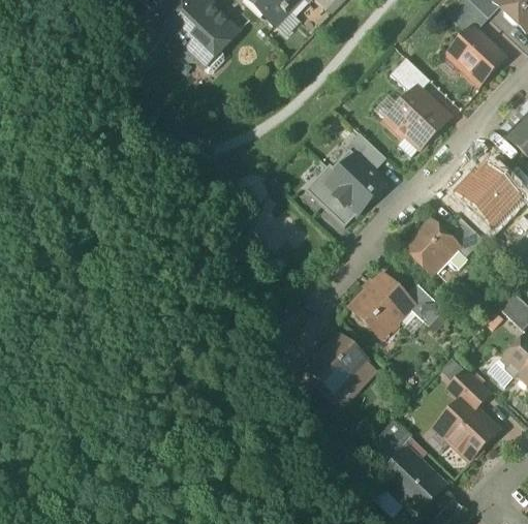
[(183,0),(165,20),(160,25),(168,33),(173,37),(173,43),(178,48),(183,48),(200,64),(217,48),(221,52),(239,32),(206,0),(183,0)]
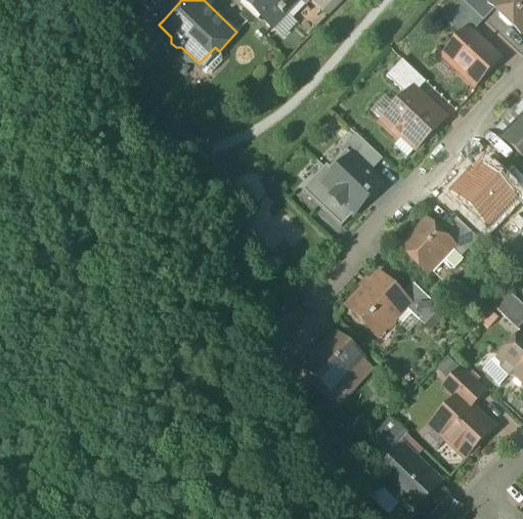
[(246,0),(273,26),(285,13),(286,14),(290,11),(288,9),(297,0),(304,0),(307,3),(310,0),(246,0)]
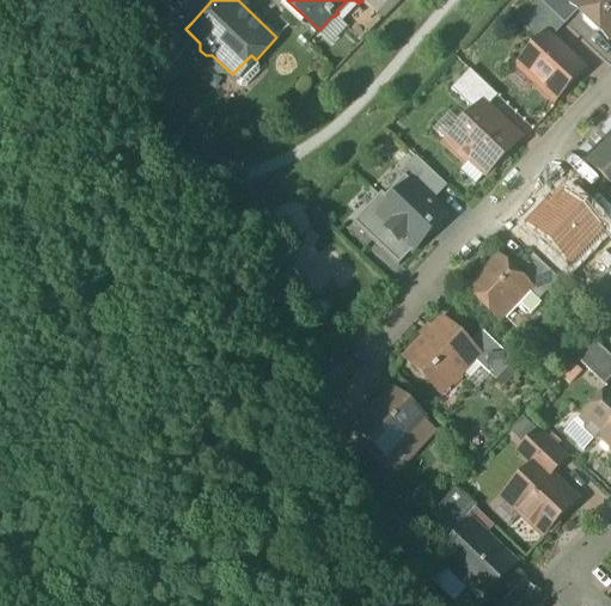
[(367,0),(378,11),(389,0),(367,0)]
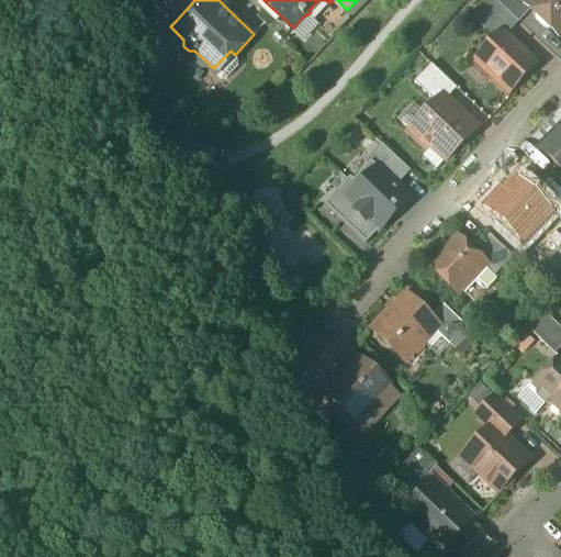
[(518,14),(503,0),(491,0),(477,17),(487,26),(496,17),(507,26),(518,14)]
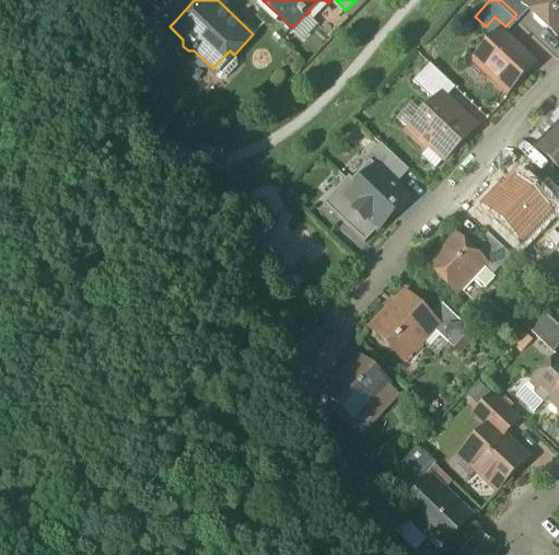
[(528,0),(528,2),(534,8),(535,14),(544,23),(550,23),(558,31),(558,0),(528,0)]
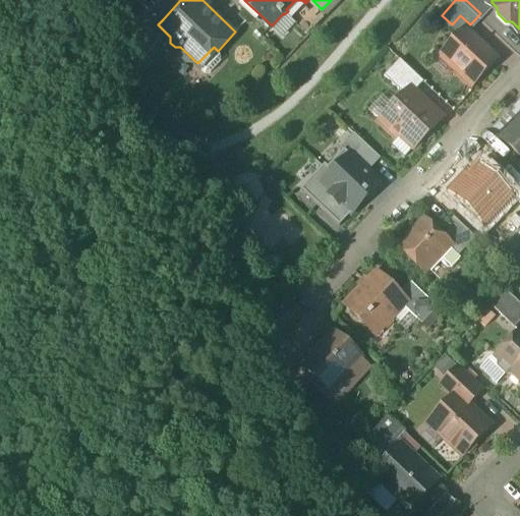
[(150,6),(124,33),(147,54),(147,53),(166,33),(158,24),(163,19),(150,6)]
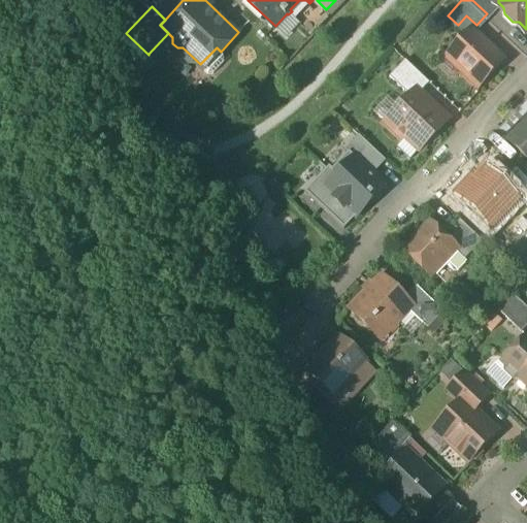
[(487,42),(471,28),(449,53),(481,83),(504,58),(494,48),(494,46),(489,42),(487,42)]
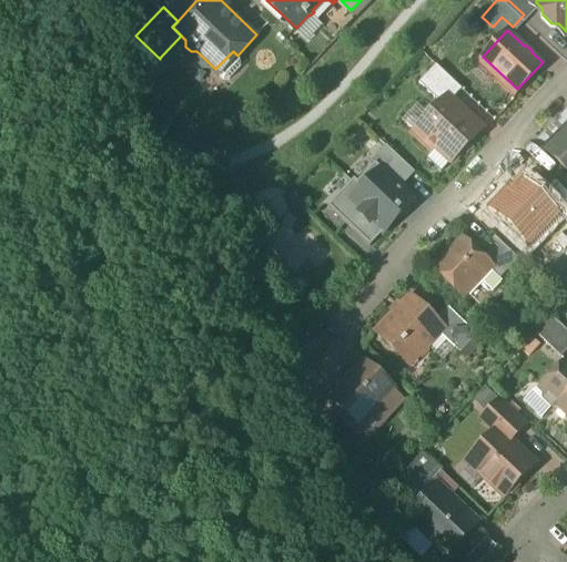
[(233,51),(215,69),(220,73),(221,72),(224,77),(231,77),(241,64),(241,59),(238,55),(233,51)]
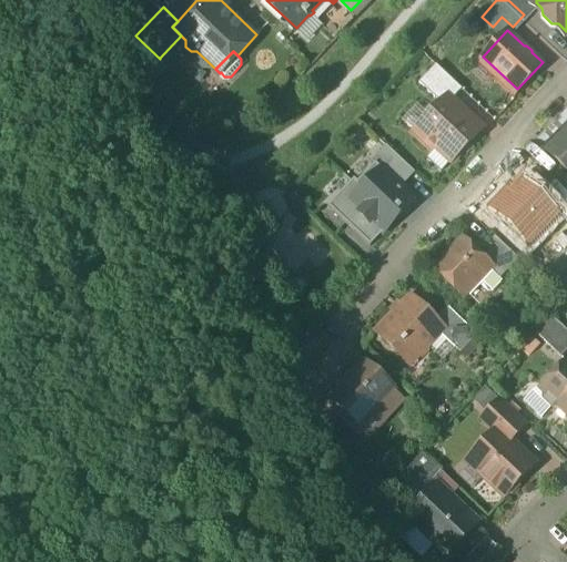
[(463,87),(437,61),(421,80),(443,101),(449,93),(454,96),(463,87)]
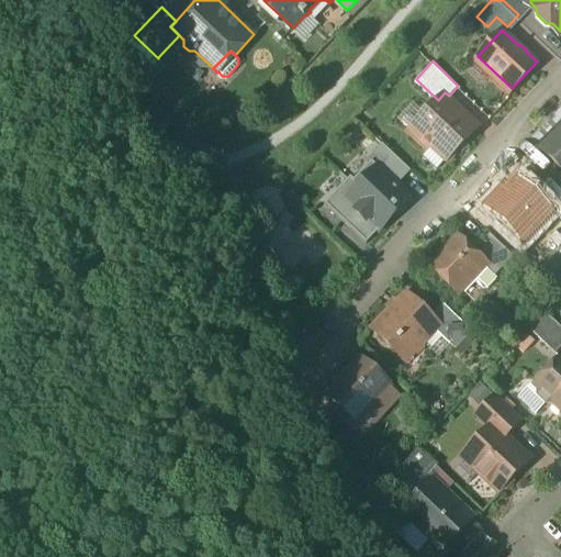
[(449,96),(445,92),(438,100),(412,127),(432,146),(435,143),(449,156),(479,124),(449,96)]
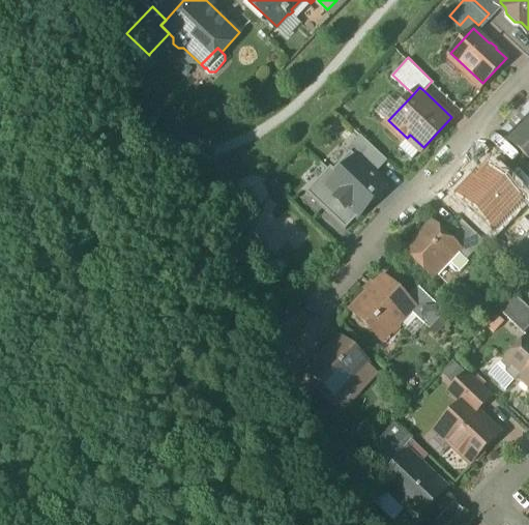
[(528,117),(510,137),(528,154),(528,117)]
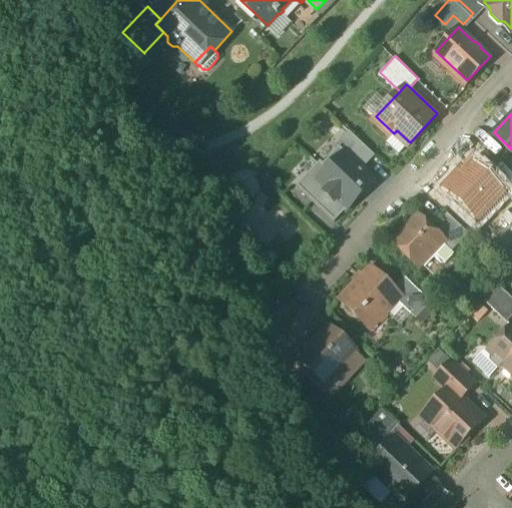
[(376,153),(350,128),(337,142),(345,151),(346,150),(364,166),(376,153)]
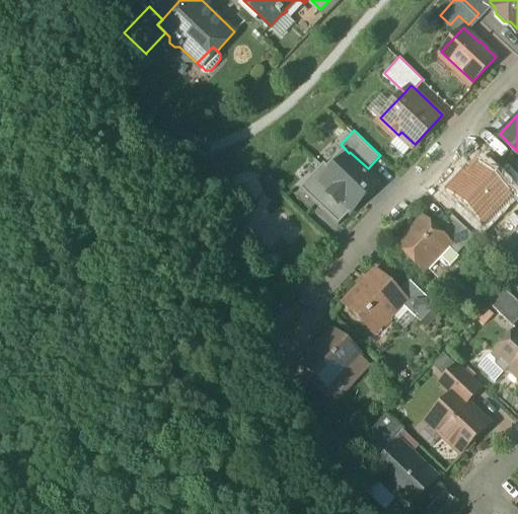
[(349,153),(321,182),(351,211),(379,180),(368,168),(350,152),(349,153)]
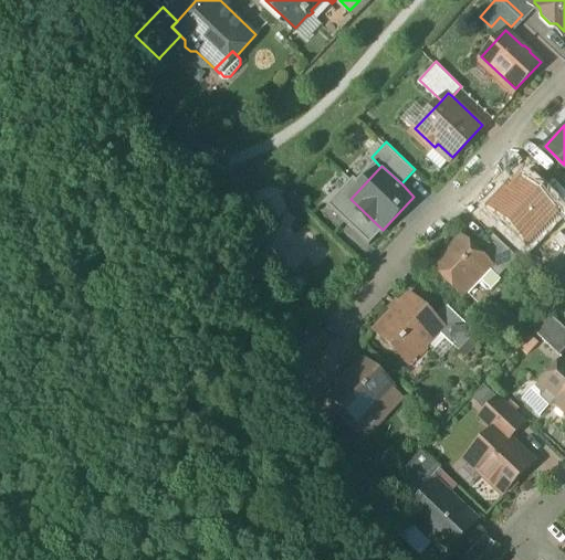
[(519,255),(494,232),(477,251),(491,264),(489,265),(500,275),(519,255)]
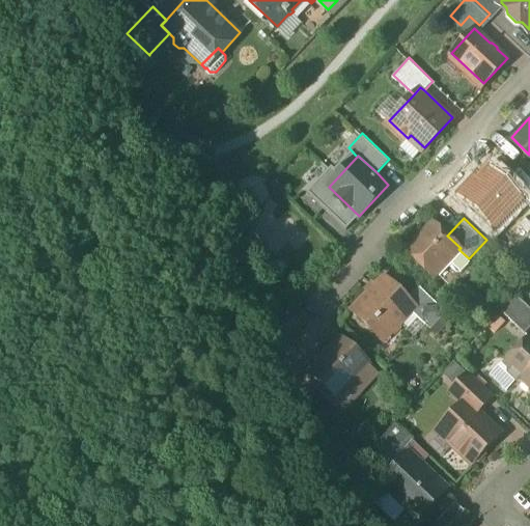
[(447,236),(433,222),(423,232),(421,232),(416,238),(416,240),(407,249),(435,275),(447,261),(458,249),(461,248),(447,236)]
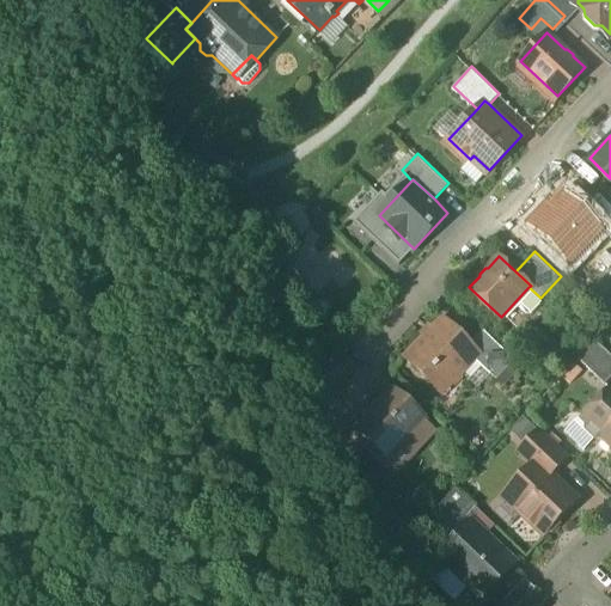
[(541,298),(529,287),(515,301),(527,311),(532,311),(541,303),(541,298)]
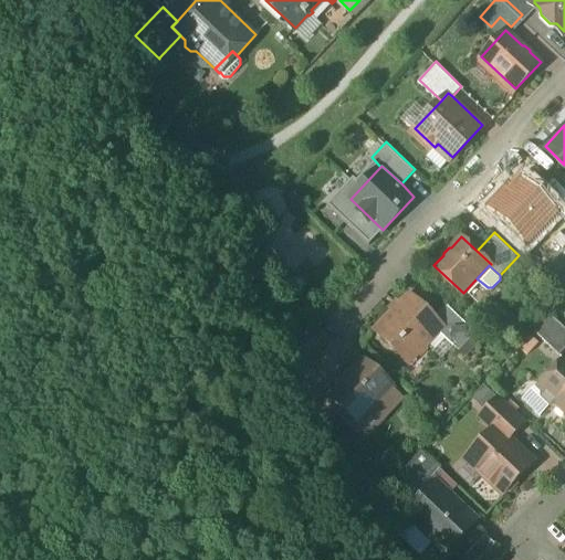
[(410,293),(376,329),(408,360),(416,352),(416,351),(421,351),(426,347),(425,341),(426,341),(439,328),(443,324),(436,317),(410,293)]
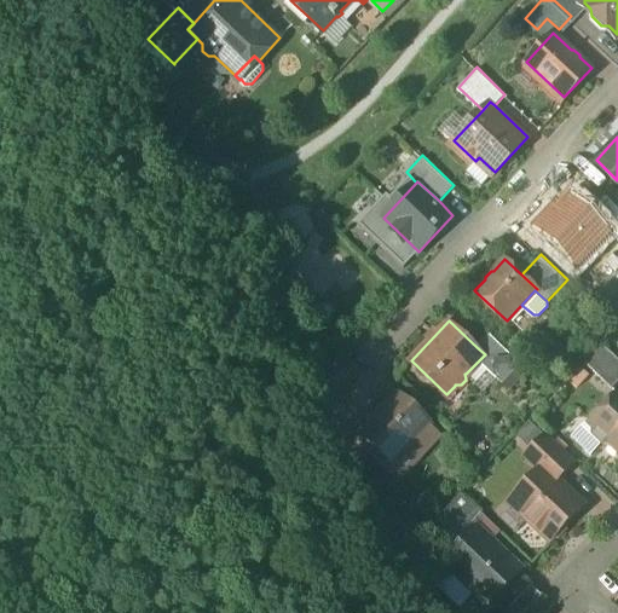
[(521,363),(490,333),(477,347),(485,354),(480,359),(503,382),(521,363)]
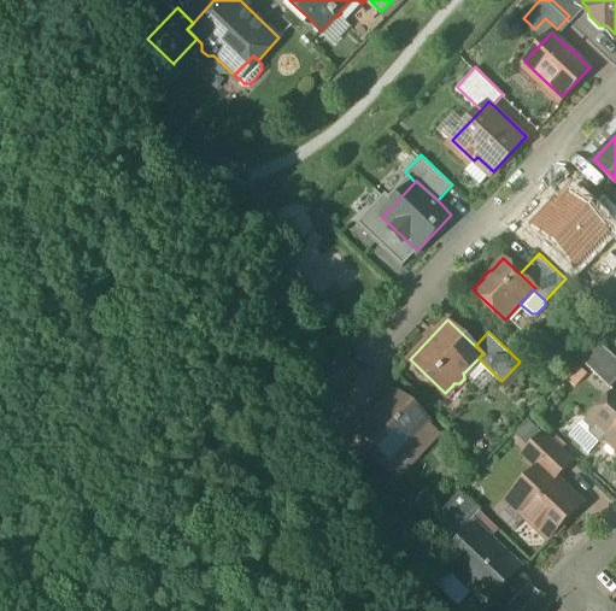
[(615,354),(599,339),(581,357),(614,388),(615,386),(615,354)]
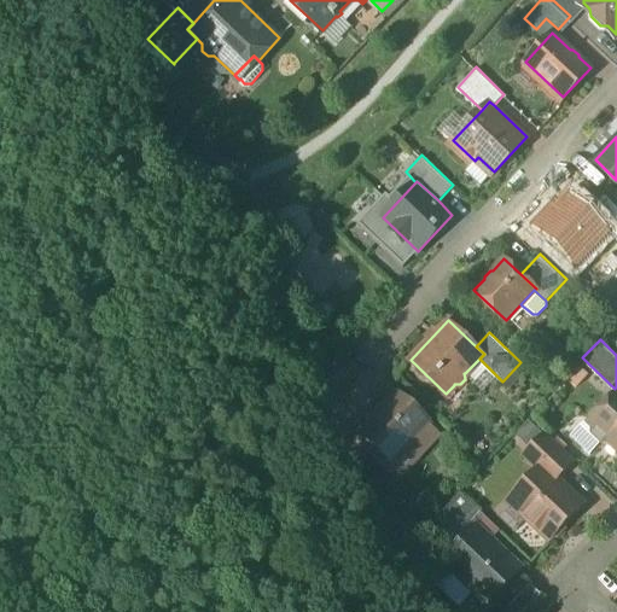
[(312,385),(309,388),(327,406),(354,378),(336,360),(312,385)]
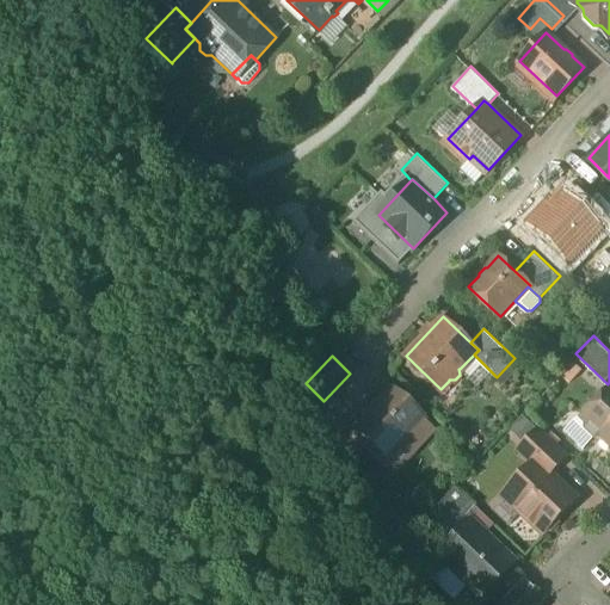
[(609,386),(581,413),(585,417),(585,426),(595,436),(604,436),(605,436),(609,439),(609,386)]
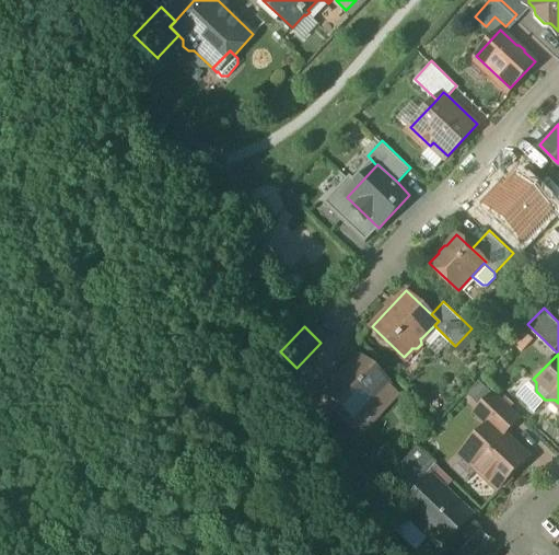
[(360,355),(327,391),(357,419),(391,383),(360,355)]
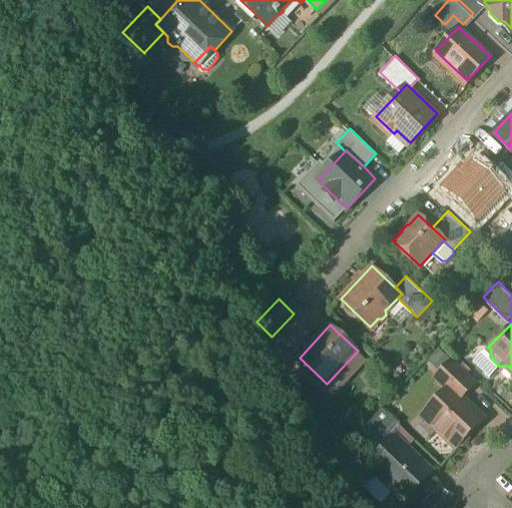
[(476,380),(453,358),(440,372),(452,384),(463,394),(476,380)]
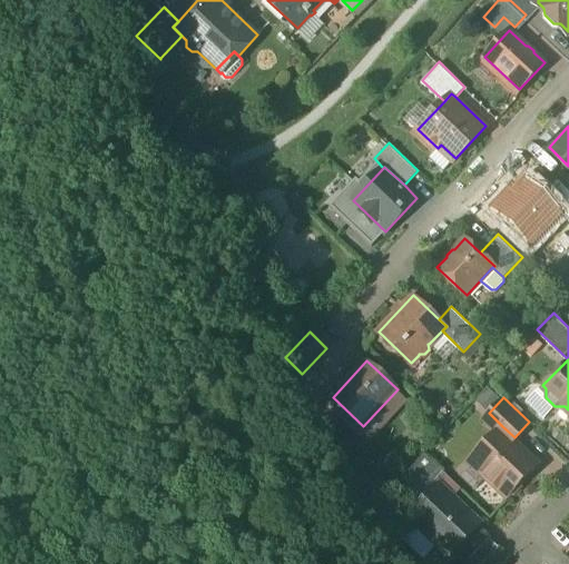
[(514,437),(502,426),(471,459),(507,494),(510,492),(513,492),(521,484),(520,480),(537,463),(514,443),(514,437)]
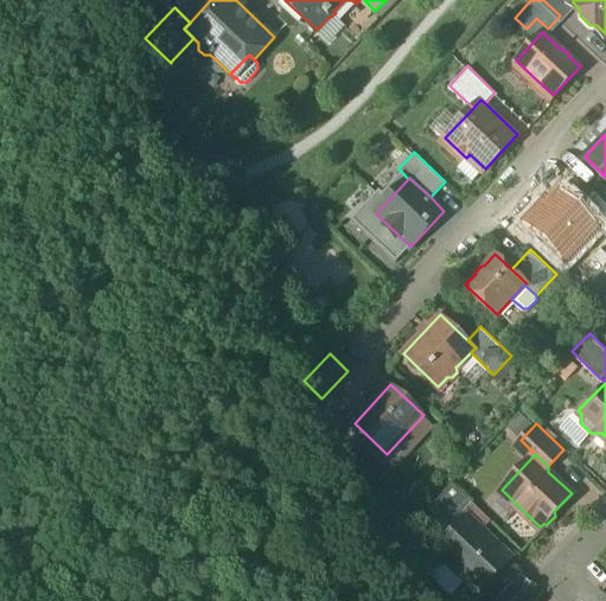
[(473,500),(452,480),(431,504),(455,529),(469,516),(464,511),(473,500)]
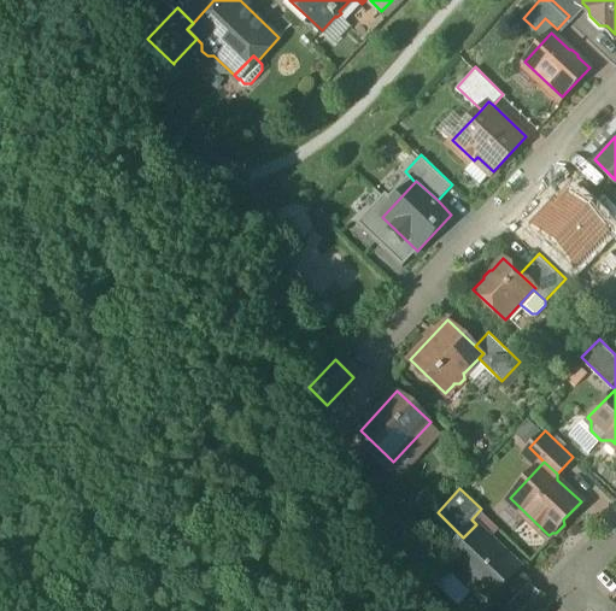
[(520,567),(476,524),(463,538),(444,559),(487,601),(520,567)]
